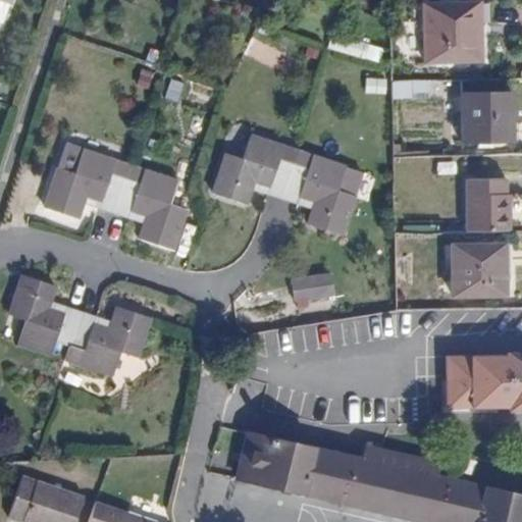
[(423,2),(423,62),(479,60),(478,38),(469,38),(469,23),(478,22),(478,0),(423,2)]
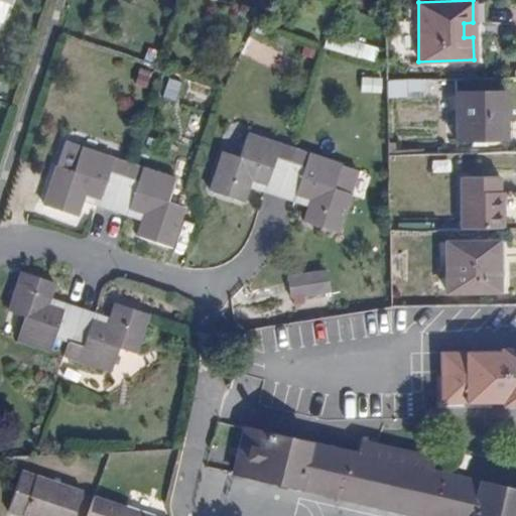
[(348,52),(377,61),(382,48),(352,38),(348,52)]
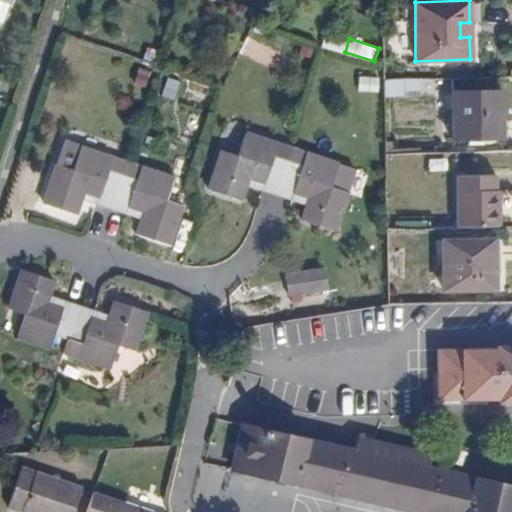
[(381,92),(382,77),(361,76),(360,91),(381,92)]
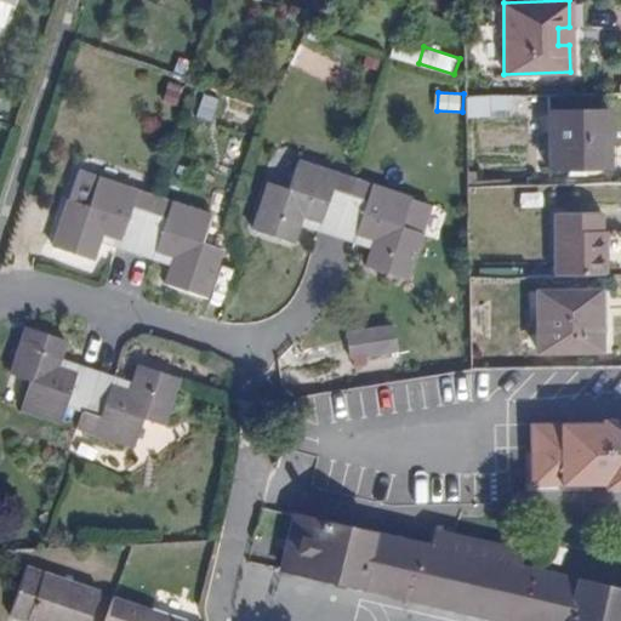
[(204,95),(198,118),(215,123),(221,98),(204,95)]
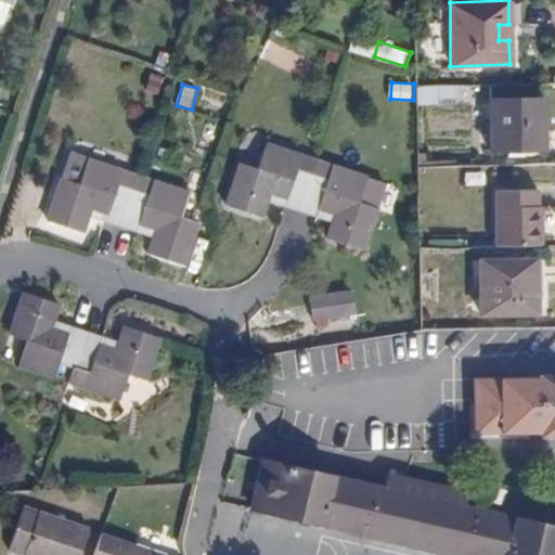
[(420,101),(456,103),(457,88),(421,85),(420,101)]
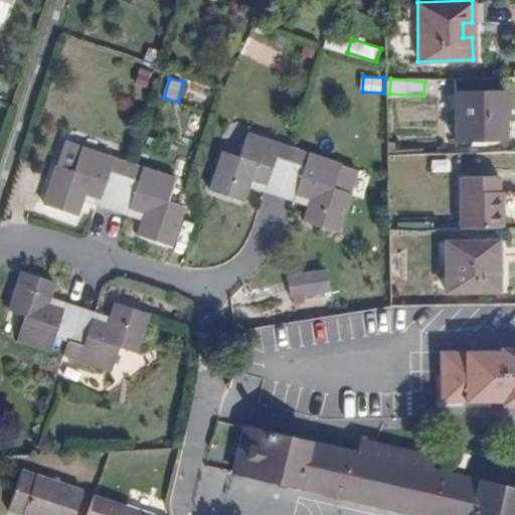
[(504,91),(453,91),(454,140),(504,140),(504,91)]
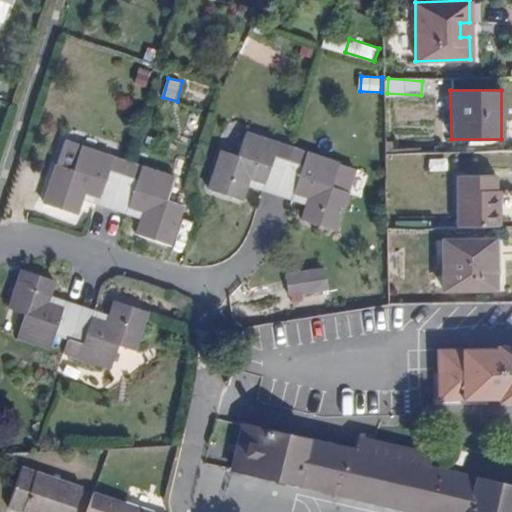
[(241,200),(247,185),(250,177),(265,182),(262,191),(277,196),(289,162),(274,156),(278,144),(246,133),(238,155),(223,150),(209,189),(241,200)]
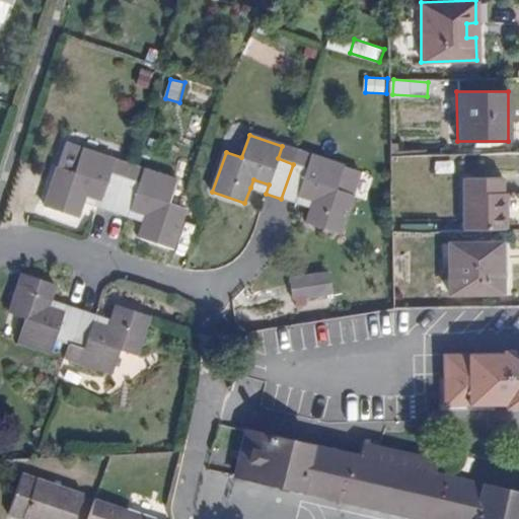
[(110,173),(115,161),(80,150),(73,172),(57,167),(45,207),(78,217),(81,204),(85,194),(102,199),(99,209),(114,213),(126,178),(110,173)]
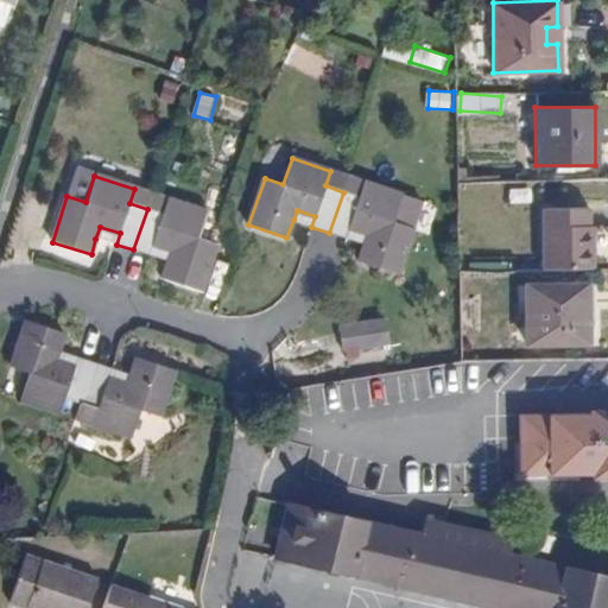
[(363,183),(348,177),(343,192),(358,197),(363,183)]
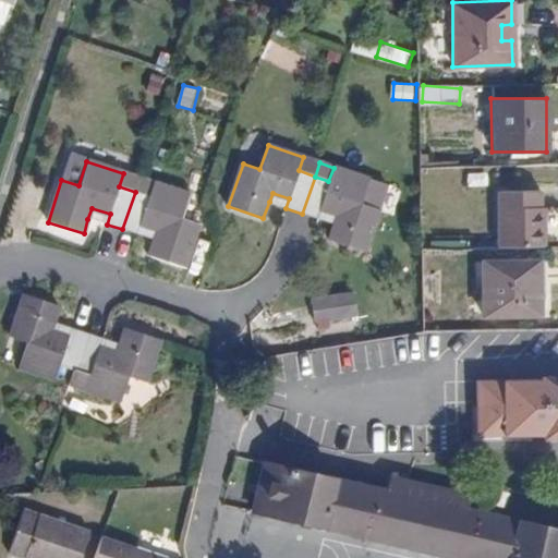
[(315,177),(302,214),(317,219),(322,210),(338,217),(334,225),(329,241),(364,253),(387,187),(334,168),(328,181),(315,177)]
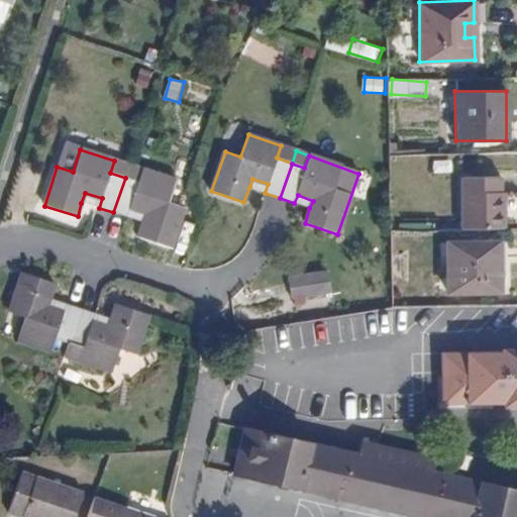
[(128,166),(114,161),(110,173),(125,178),(128,166)]
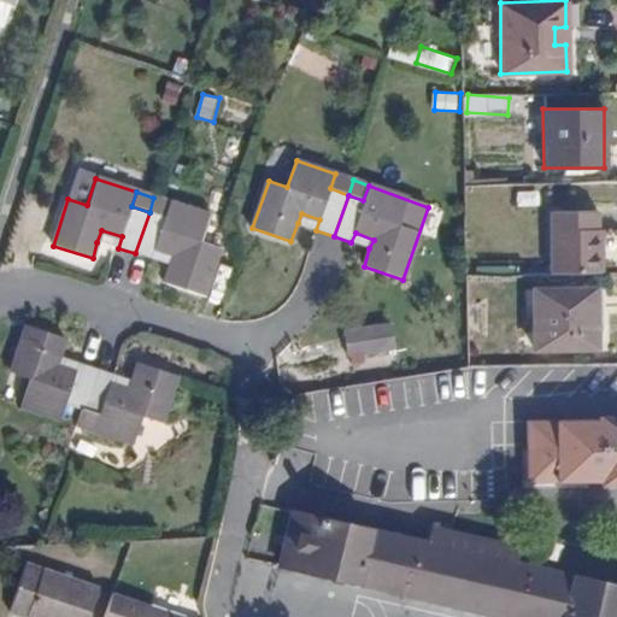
[(164,217),(150,212),(135,253),(153,260),(156,250),(172,254),(169,265),(163,282),(203,293),(218,247),(201,241),(210,215),(170,203),(164,217)]
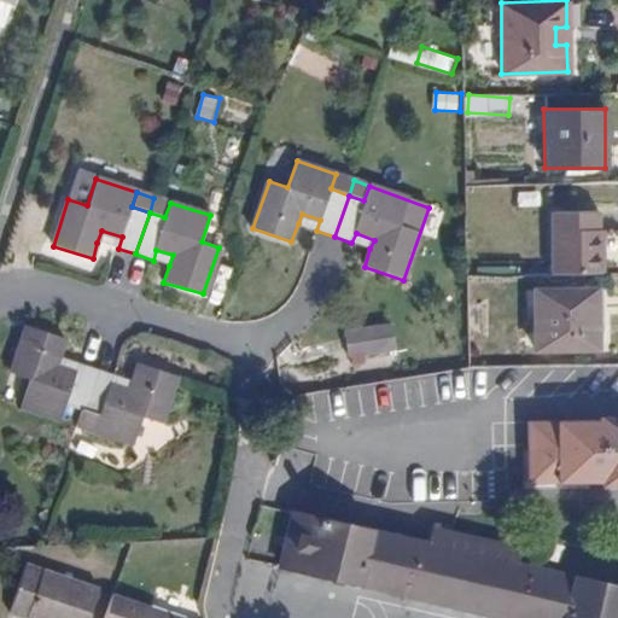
[(551,274),(602,274),(601,248),(598,246),(596,211),(549,213),(551,274)]
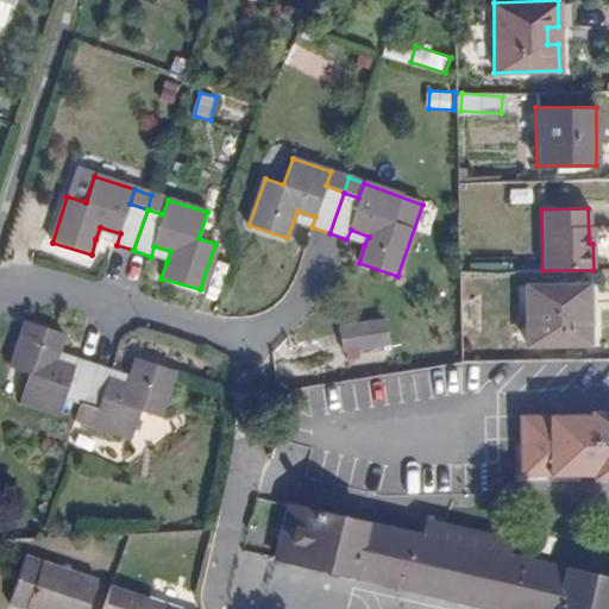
[(297,211),(294,220),(312,227),(315,217),(297,211)]
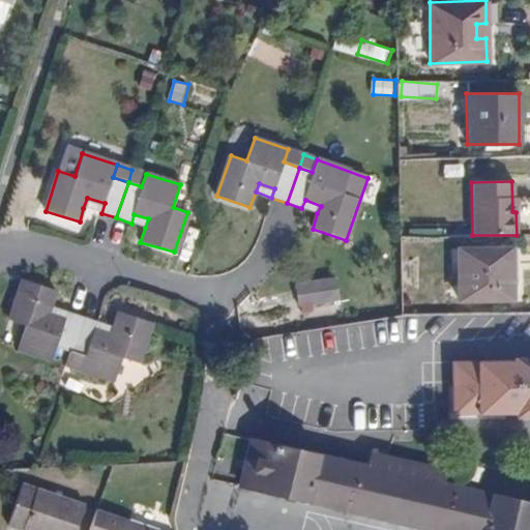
[(87,198),(83,208),(101,213),(105,203),(87,198)]
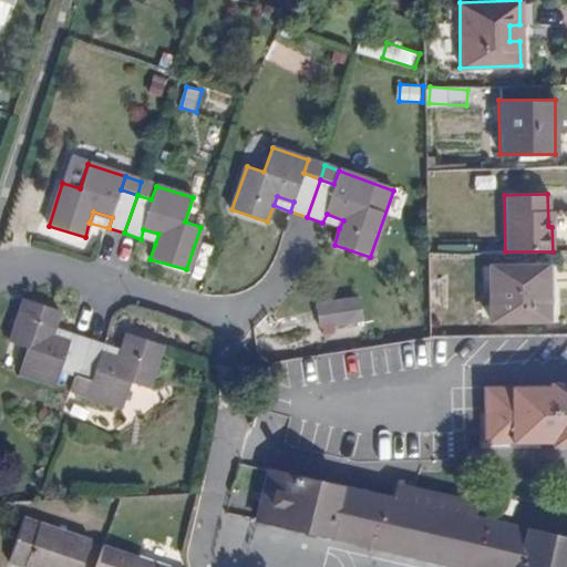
[(322,223),(339,228),(343,220),(327,214),(322,223)]
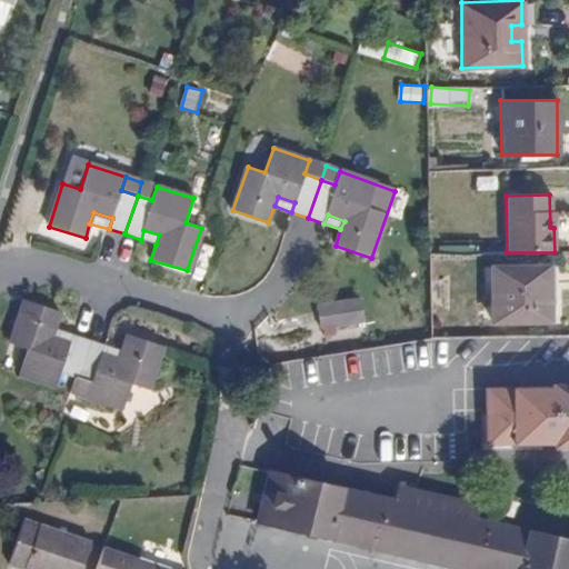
[(141,240),(156,245),(159,235),(143,230),(141,240)]
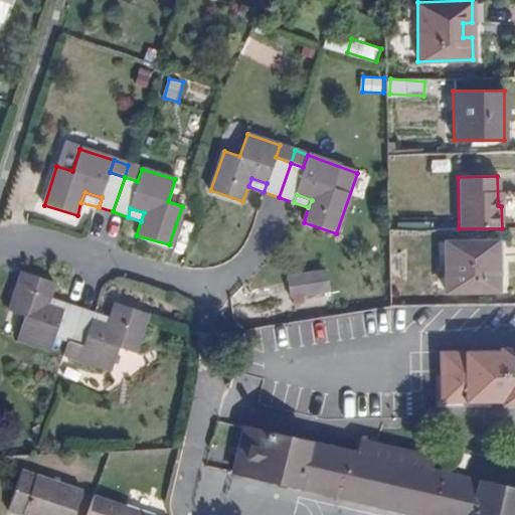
[(496,240),(445,241),(445,292),(497,291),(496,240)]
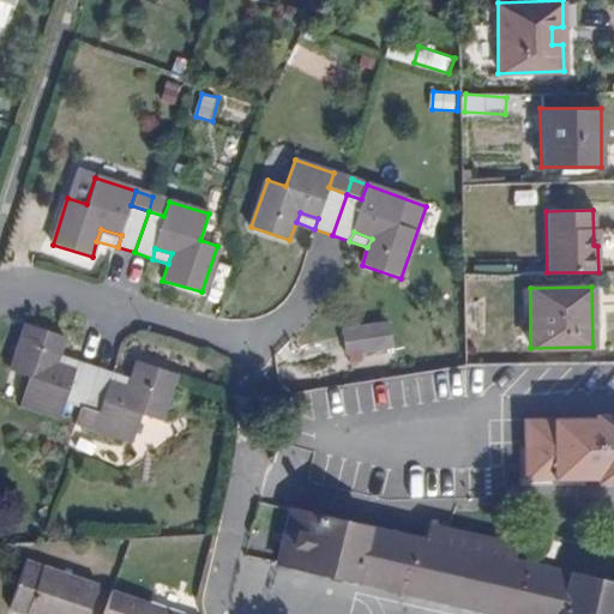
[(55,361),(60,353),(65,337),(26,324),(11,372),(28,378),(19,404),(58,417),(64,401),(82,407),(95,363),(79,359),(74,367),(55,361)]
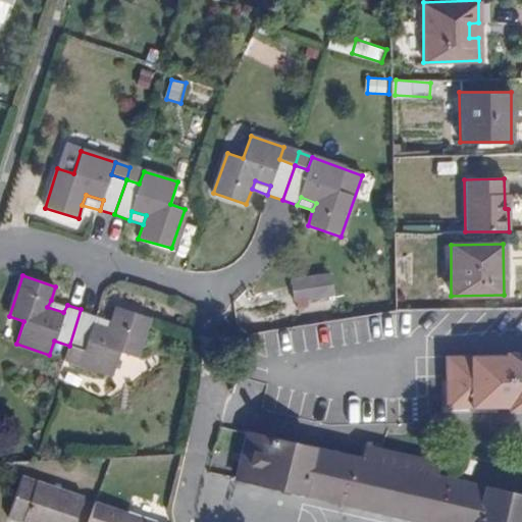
[(330,275),(291,281),(294,302),(333,295),(330,275)]
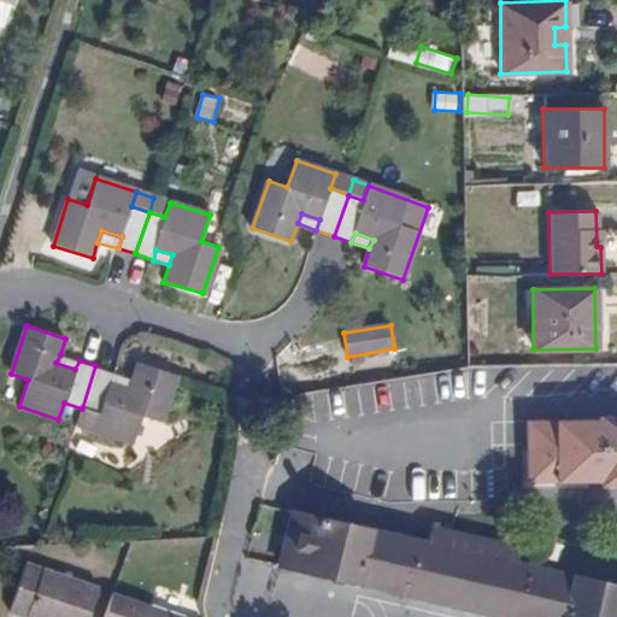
[(80,360),(60,354),(56,363),(75,369),(80,360)]
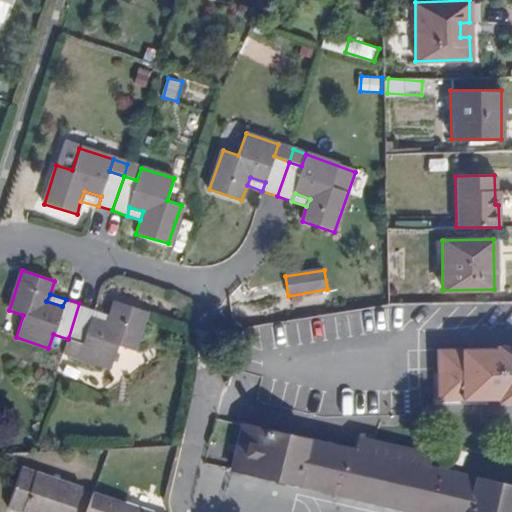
[(79,303),(68,339),(83,344),(78,358),(110,369),(118,345),(134,351),(146,311),(114,301),(110,314),(106,321),(91,315),(94,309),(79,303)]
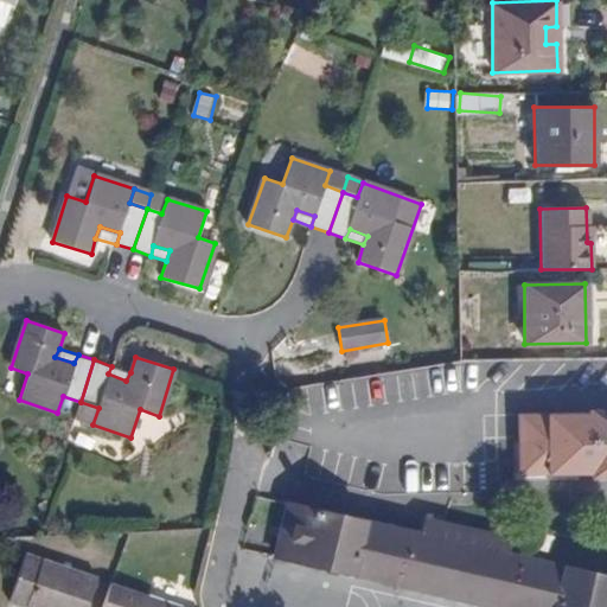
[(126,381),(131,372),(112,366),(108,374),(126,381)]
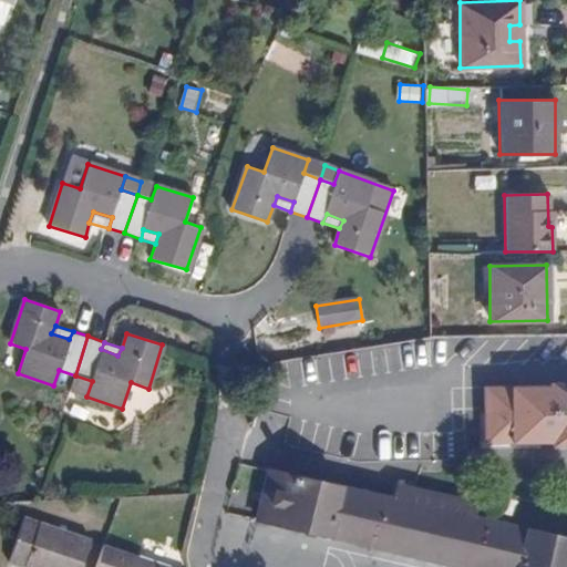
[(334,378),(374,372),(372,349),(331,356),(334,378)]
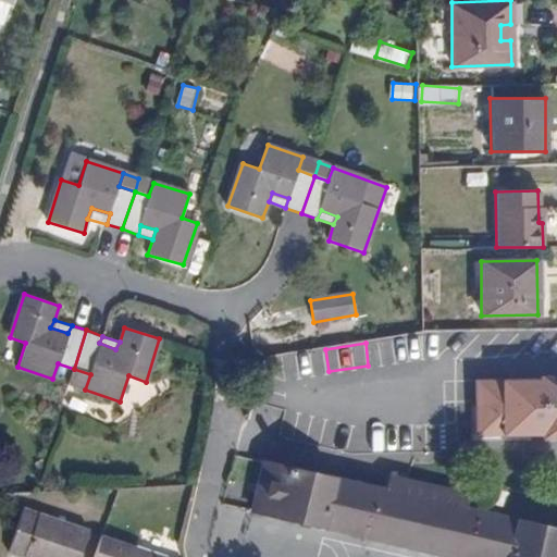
[(545,438),(556,437),(556,378),(544,379),(540,382),(478,382),(479,436),(532,436),(532,430),(544,430),(545,436),(545,438)]
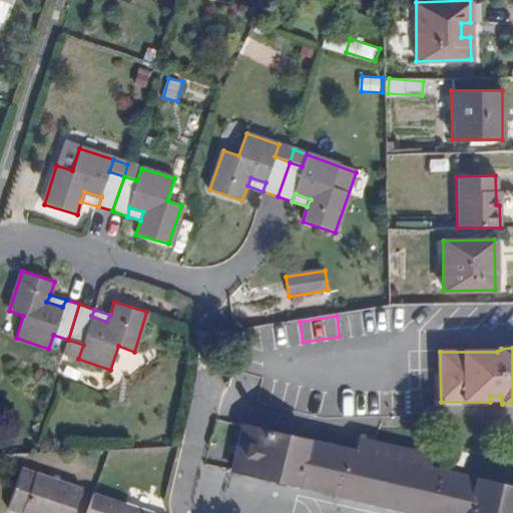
[(264,430),(241,424),(231,470),(241,472),(249,442),(261,444),(264,430)]
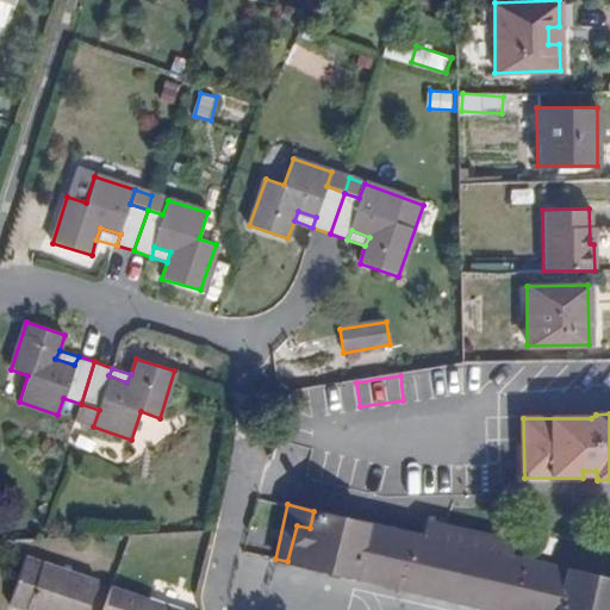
[(297,526),(287,561),(503,609),(609,609),(609,578),(531,561),(508,555),(510,541),(444,526),(429,522),(423,537),(399,530),(313,511),(310,528),(297,526)]
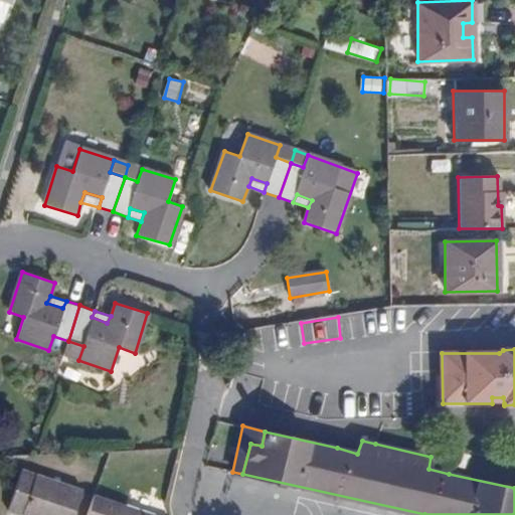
[(357,454),(362,441),(340,436),(337,448),(357,454)]
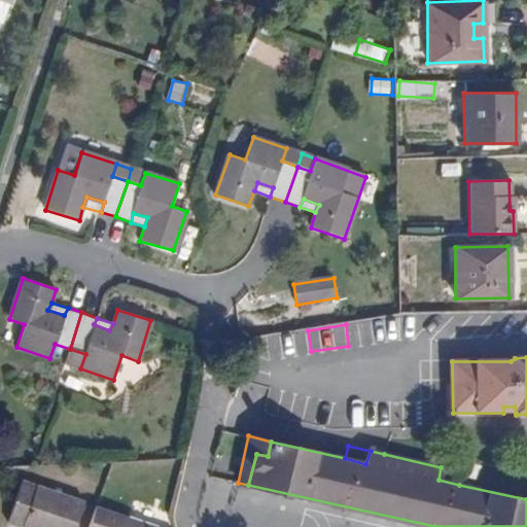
[(21,479),(6,521),(24,526),(74,526),(84,500),(21,479)]
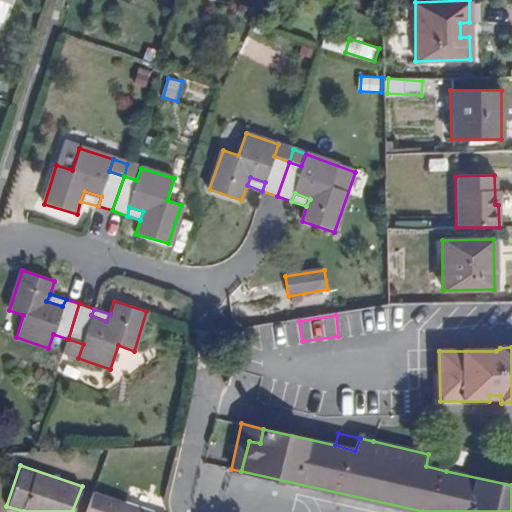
[(155,511),(92,491),(84,511),(155,511)]
